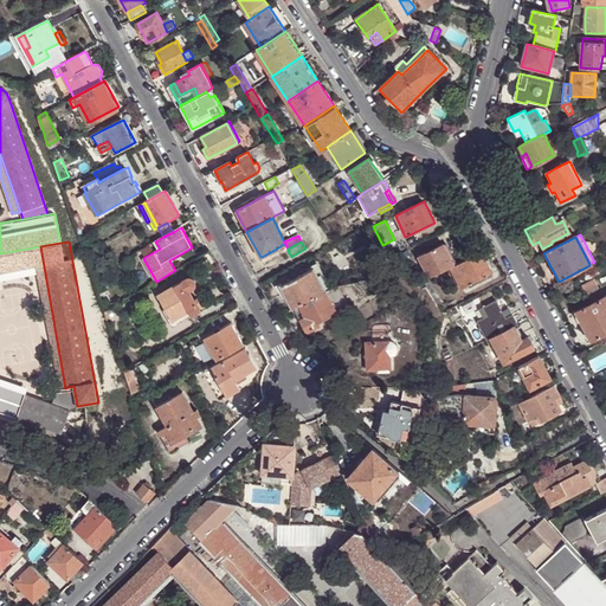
[(539,242),(533,245),(535,252),(542,249),(539,242)]
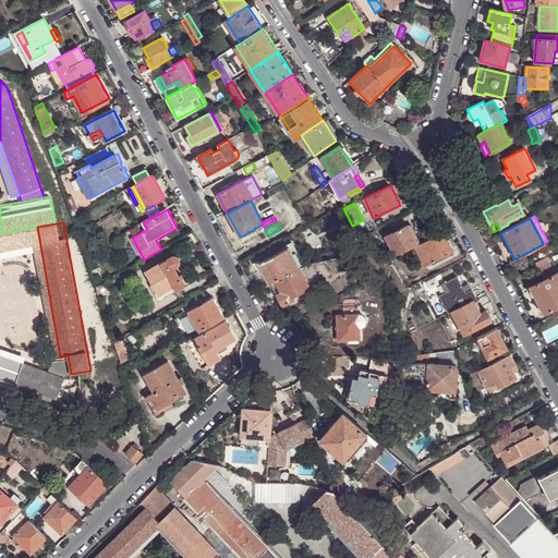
[(265,229),(263,225),(259,226),(255,229),(258,234),(263,232),(265,231),(266,231),(265,229)]
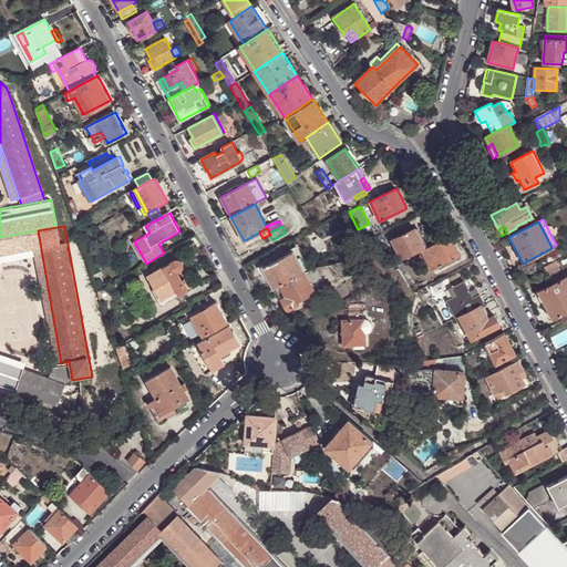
[(390,240),(400,260),(422,249),(424,248),(414,228),(390,240)]
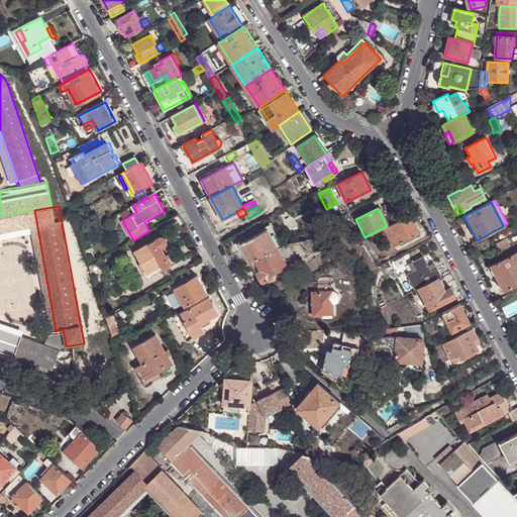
[(34,210),(29,211),(50,332),(56,331),(34,210)]
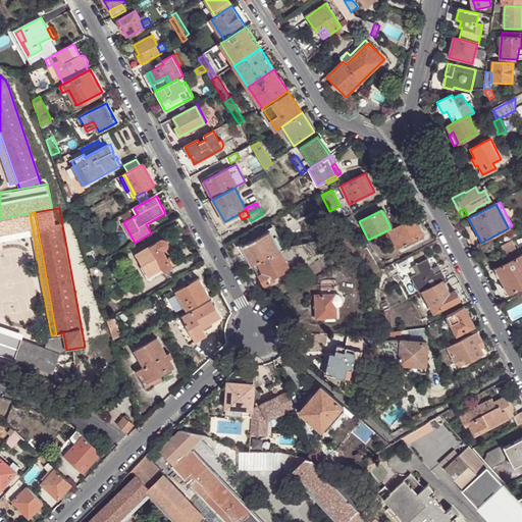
[(239,214),(225,221),(227,227),(242,219),(239,214)]
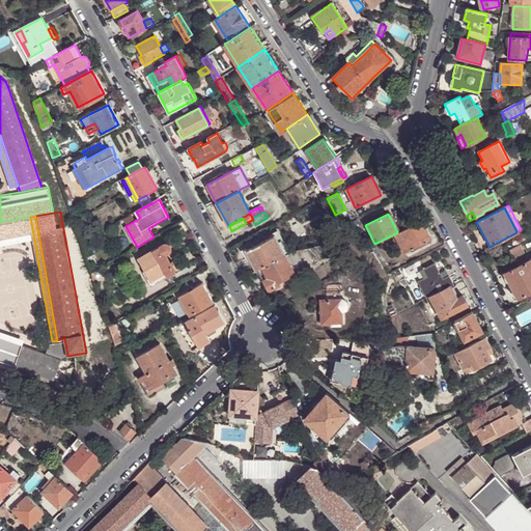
[(430,239),(421,221),(407,228),(397,232),(395,233),(404,253),(430,239)]
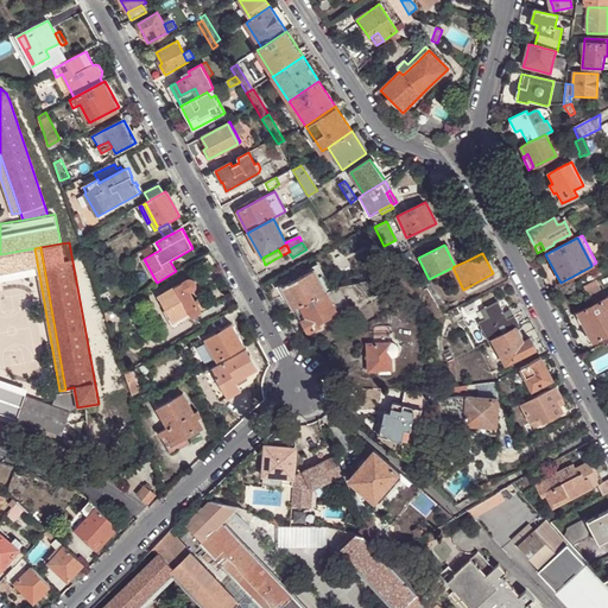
[(219,264),(213,255),(200,263),(204,271),(219,264)]
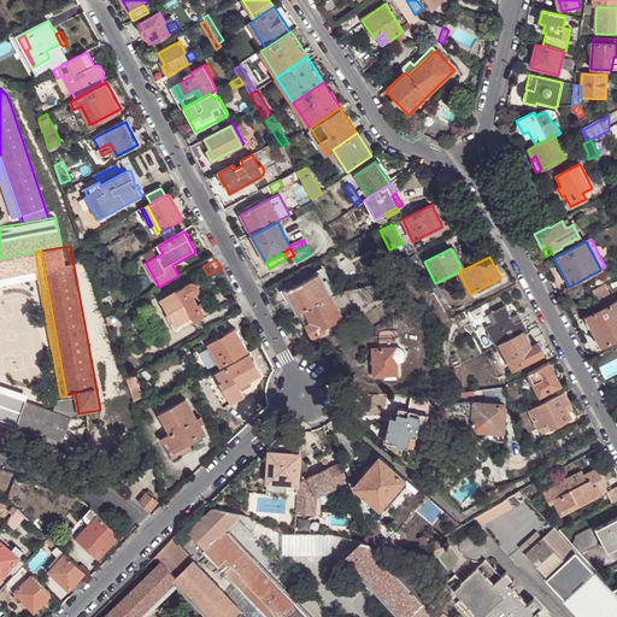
[(319,274),(331,297),(336,293),(323,268),(317,270),(318,274),(319,274)]
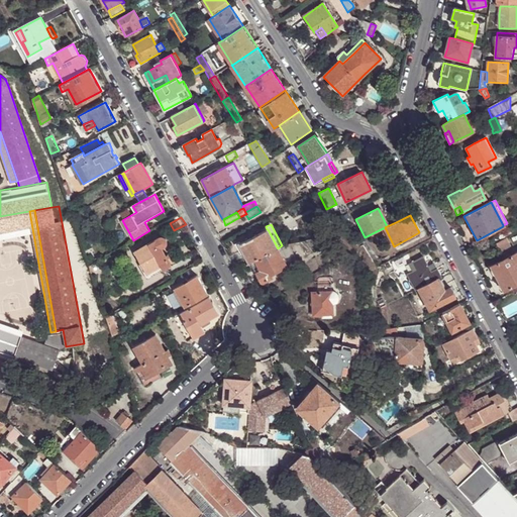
[(82,226),(77,229),(79,236),(86,232),(82,226)]
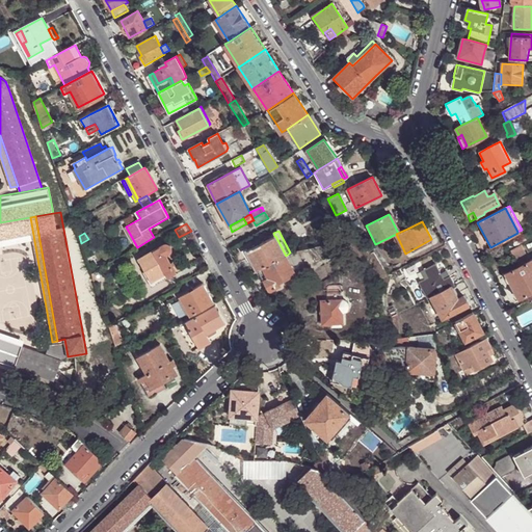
[(256,263),(260,269),(263,268),(286,256),(275,236),(274,236),(253,247),(251,247),(247,250),(245,250),(254,264),(256,263)]
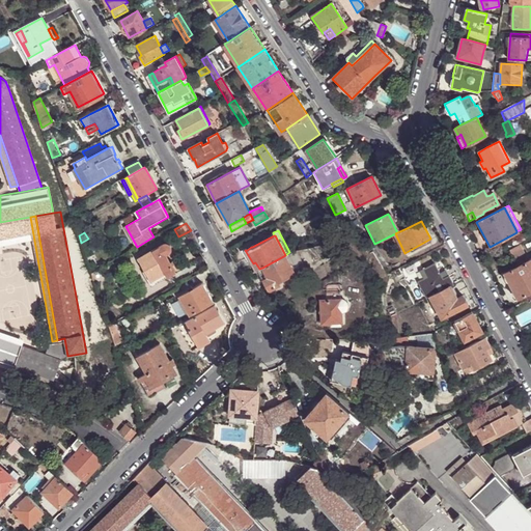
[(342,235),(334,240),(336,244),(344,241),(342,235)]
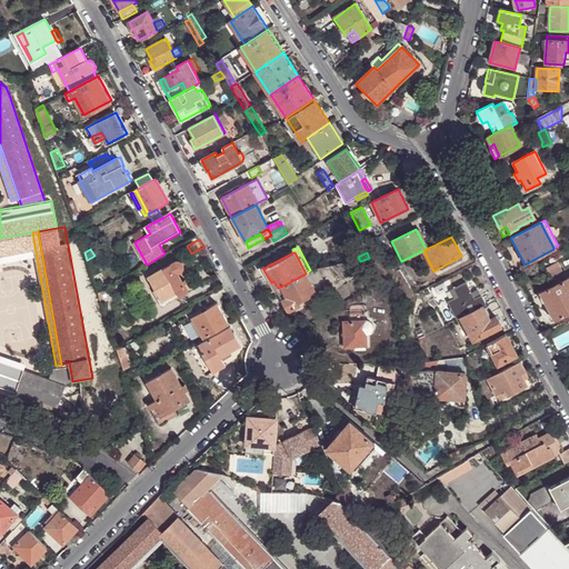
[(556,263),(552,257),(541,262),(545,269),(556,263)]
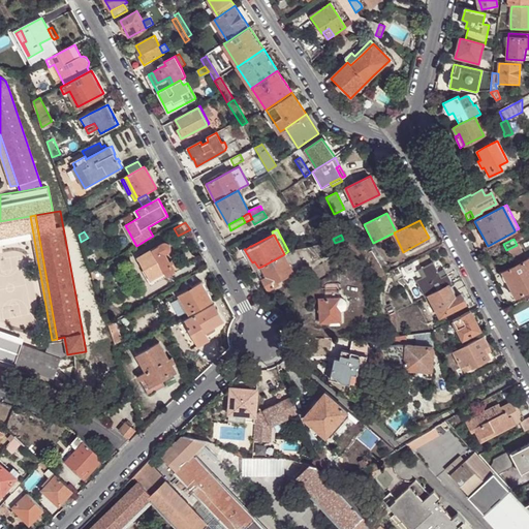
[(150,279),(163,271),(167,276),(175,272),(165,253),(167,251),(169,250),(169,247),(168,244),(166,242),(163,243),(160,244),(152,249),(137,257),(150,279)]
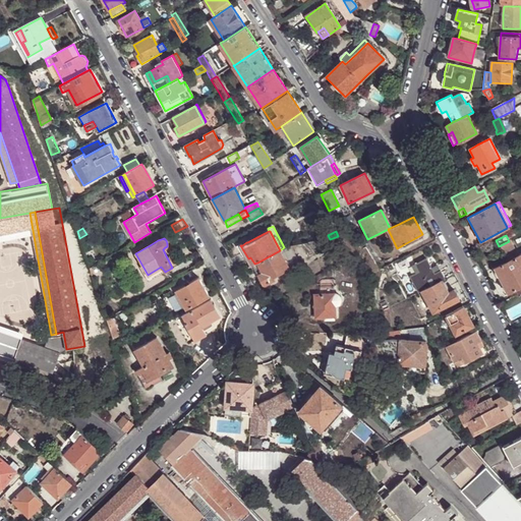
[(517,256),(509,241),(499,246),(507,263),(517,256)]
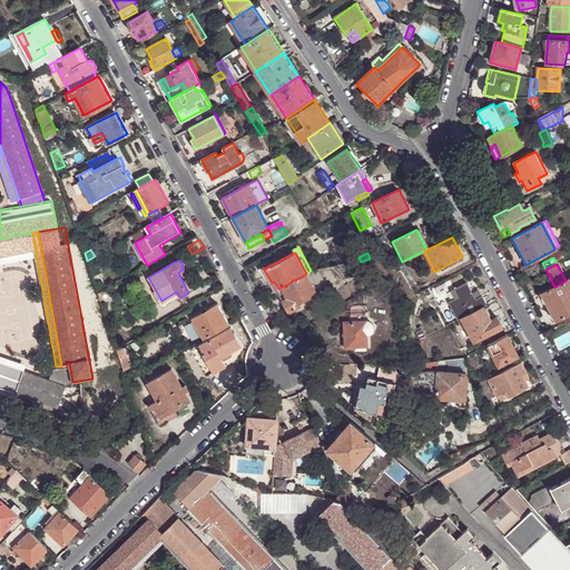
[(258,269),(273,291),(276,290),(278,288),(274,282),(272,283),(263,268),(262,267),(258,269)]
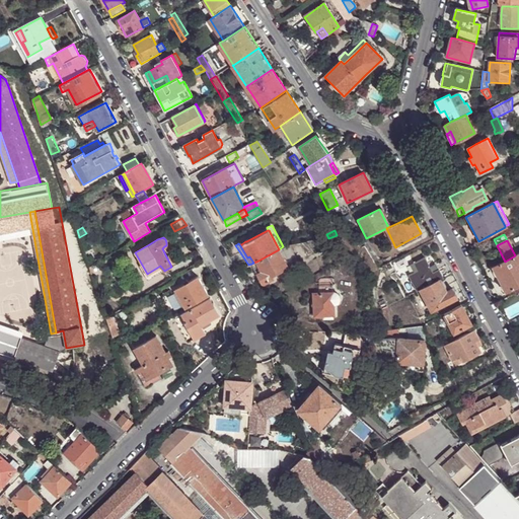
[(283,246),(279,249),(288,268),(299,263),(290,244),(285,245),(283,246)]
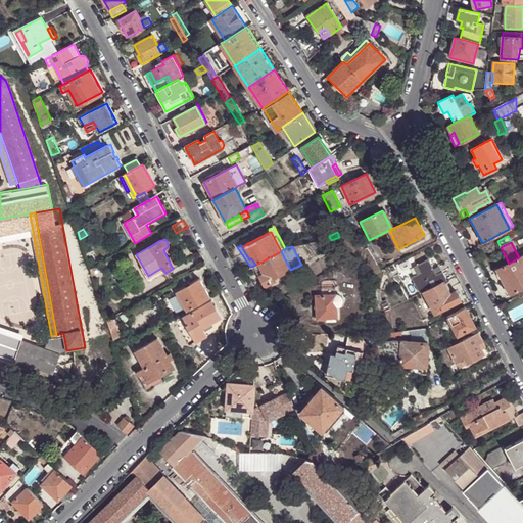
[(263,273),(258,275),(265,287),(276,281),(274,278),(290,270),(281,251),(258,264),(263,273)]
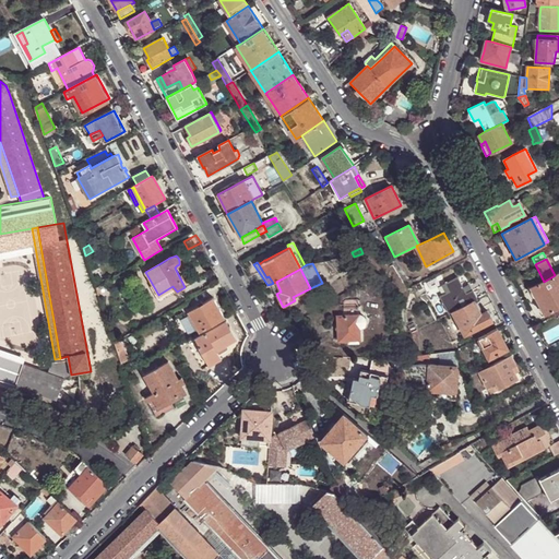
[(558,307),(558,273),(555,275),(544,282),(530,288),(545,316),(558,307)]
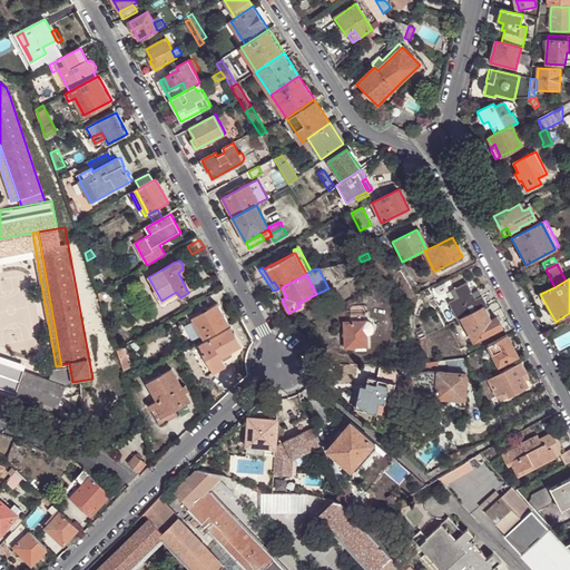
[(98,292),(108,286),(105,279),(95,284),(98,292)]
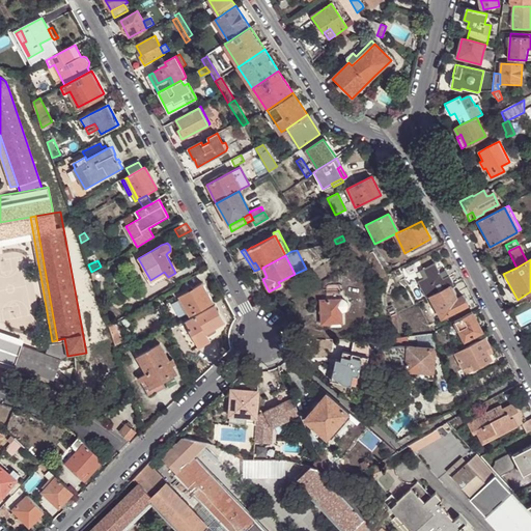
[(418,281),(425,298),(429,296),(450,284),(453,283),(448,275),(446,276),(444,271),(439,273),(435,263),(421,270),(425,278),(418,281)]
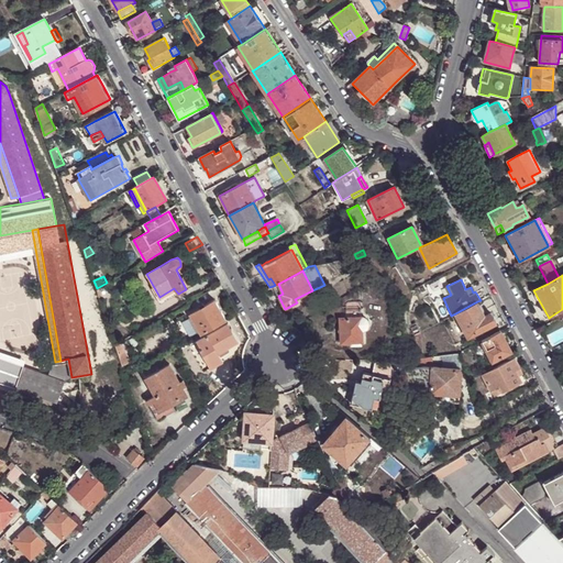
[(275,285),(273,286),(278,296),(283,294),(278,284),(275,285)]
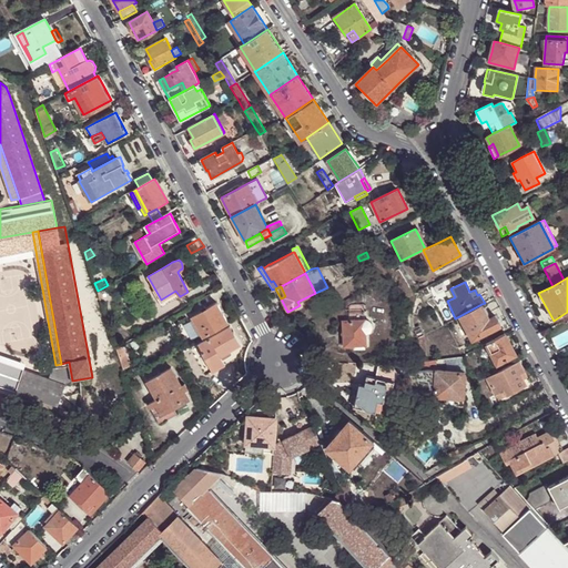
[(203,337),(229,324),(217,303),(192,317),(203,337)]
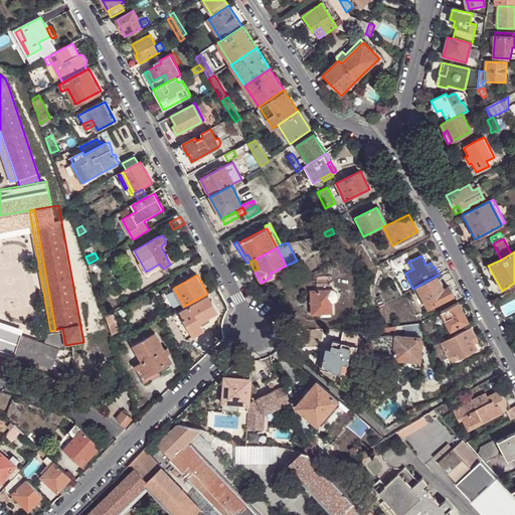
[(316,290),(330,289),(329,276),(318,276),(315,278),(316,290)]
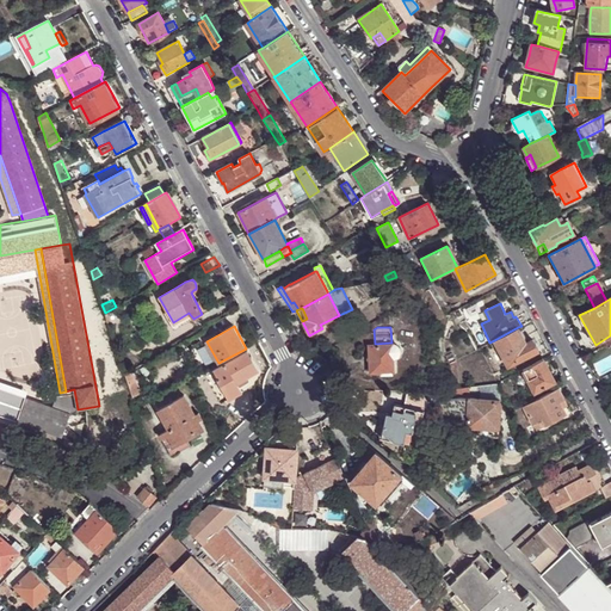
[(494,340),(497,345),(508,366),(538,351),(532,340),(526,343),(518,327),(494,340)]
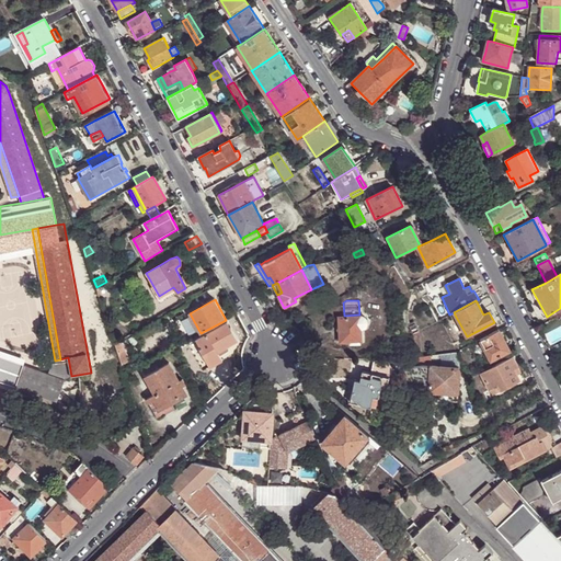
[(350,341),(358,341),(361,341),(359,329),(362,328),(364,328),(365,327),(365,325),(366,323),(366,321),(366,320),(365,319),(365,318),(364,317),(363,316),(362,316),(359,315),(344,316),(339,316),(340,341),(350,341)]
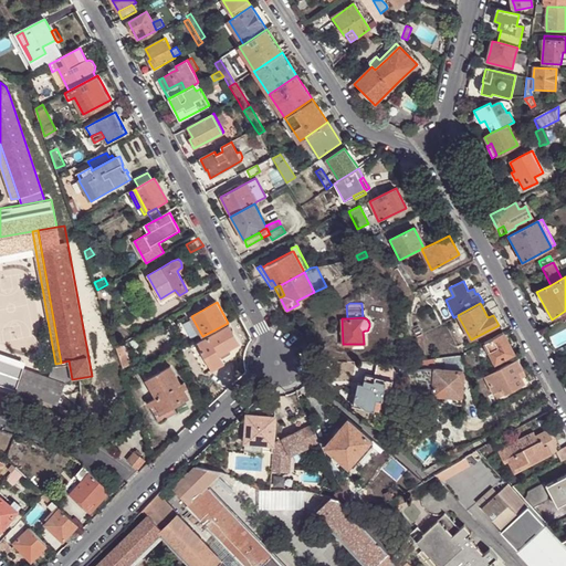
[(210,367),(222,360),(220,356),(240,345),(229,325),(199,343),(203,350),(202,352),(210,367)]
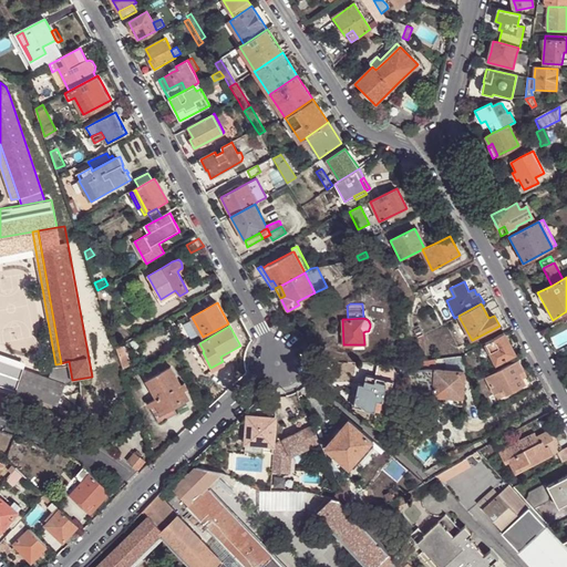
[(416,338),(422,336),(422,334),(418,326),(412,329),(416,338)]
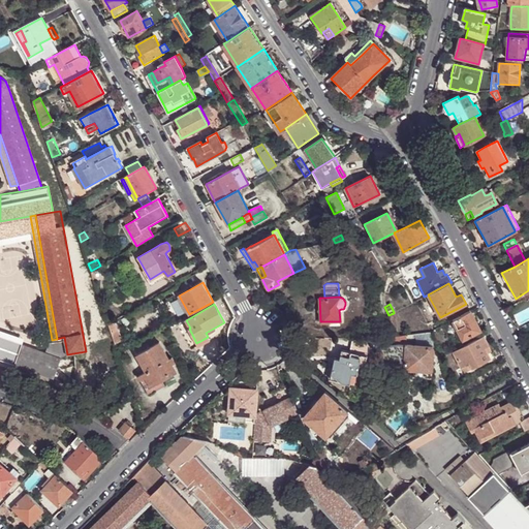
[(470,311),(453,319),(462,339),(479,330),(470,311)]
